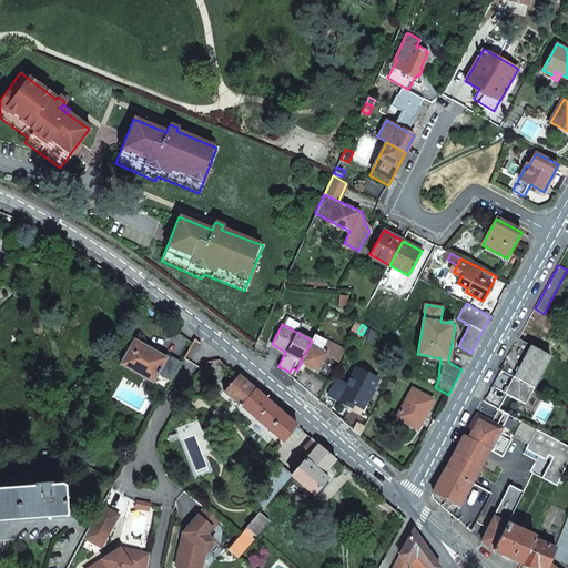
[(366,327),(362,335),(374,341),(377,333),(366,327)]
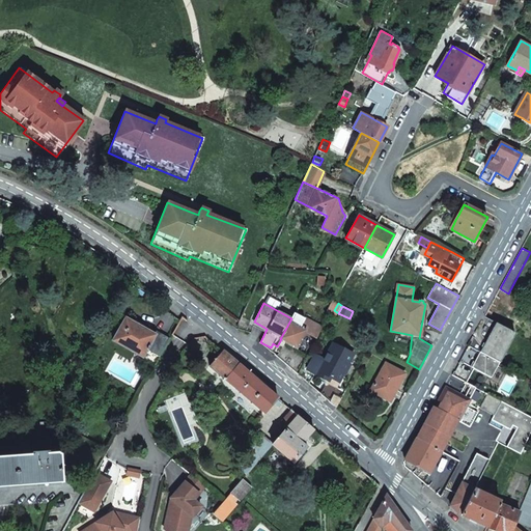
[(286,342),(285,343),(296,348),(306,332),(313,336),(318,326),(294,313),(291,318),(281,337),(280,338),(281,339),(286,342)]
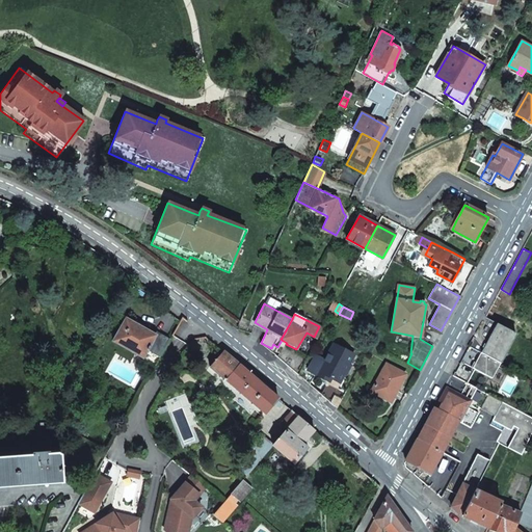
[(516,334),(485,316),(479,328),(470,346),(501,363),(516,334)]
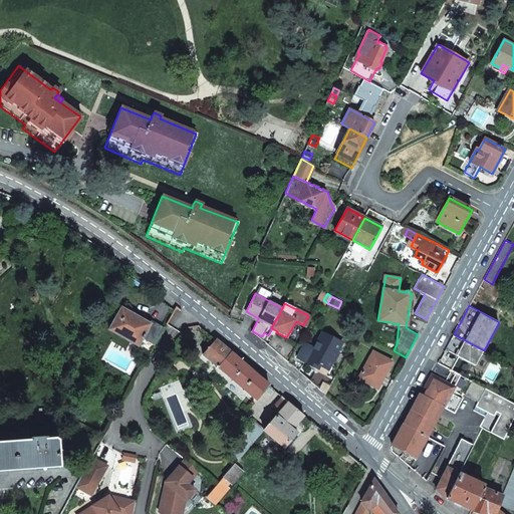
[(154,344),(158,338),(163,328),(151,321),(149,324),(121,309),(110,328),(138,344),(142,337),(154,344)]
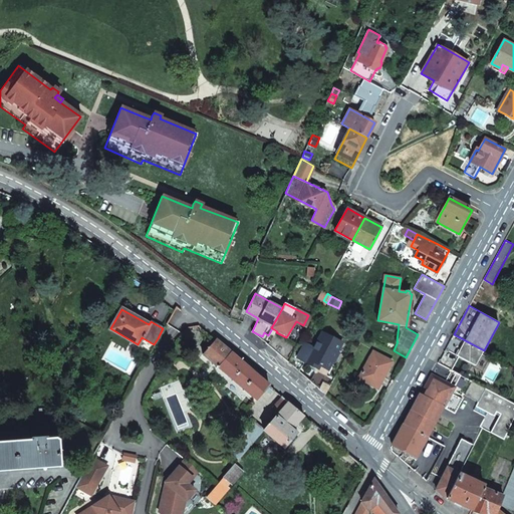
[(137,346),(138,344),(110,328),(109,330),(137,346)]
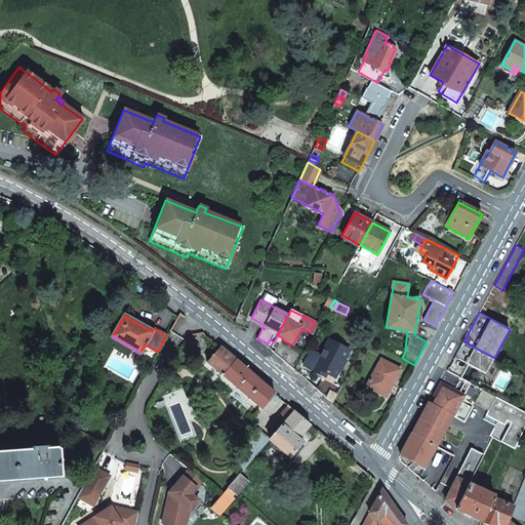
[(301,357),(294,370),(299,375),(305,366),(323,375),(317,390),(324,396),(349,350),(328,339),(320,355),(312,351),(307,360),(301,357)]
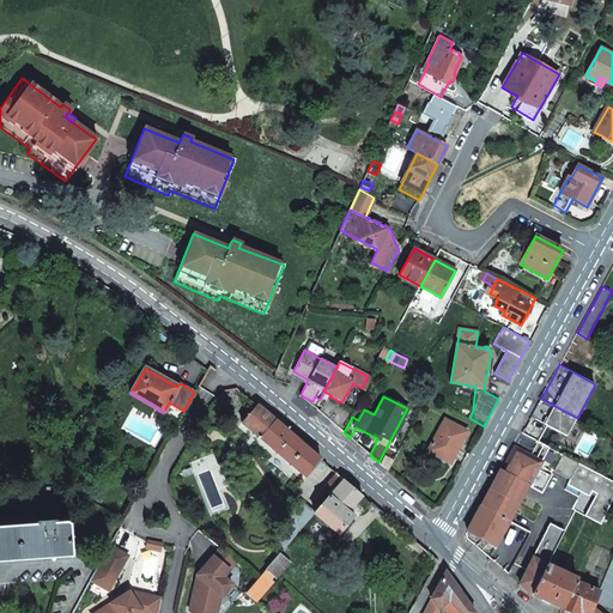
[(577,418),(541,399),(523,432),(539,441),(547,425),(566,435),(577,418)]
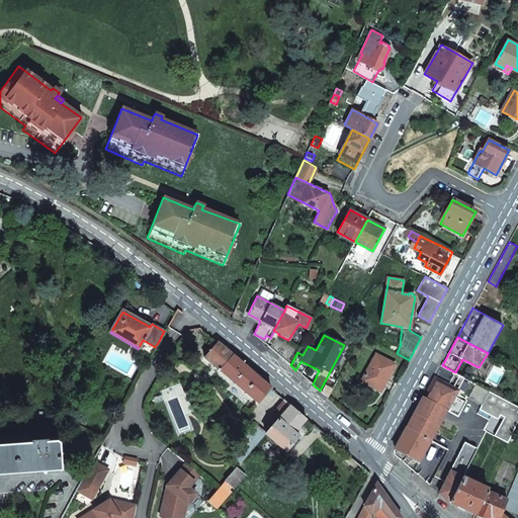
[(217,342),(213,339),(203,351),(206,354),(217,342)]
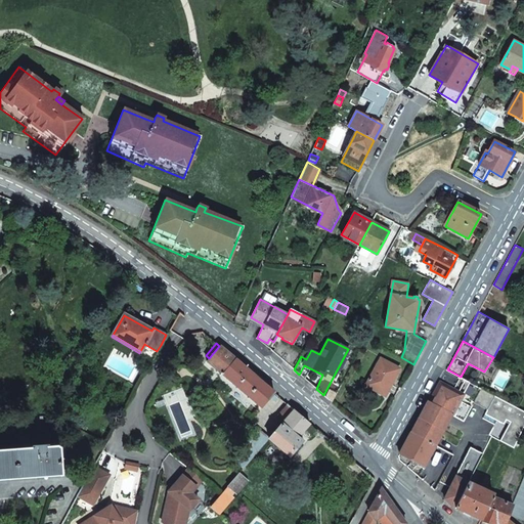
[(273,393),(219,346),(209,358),(206,361),(260,408),(273,393)]
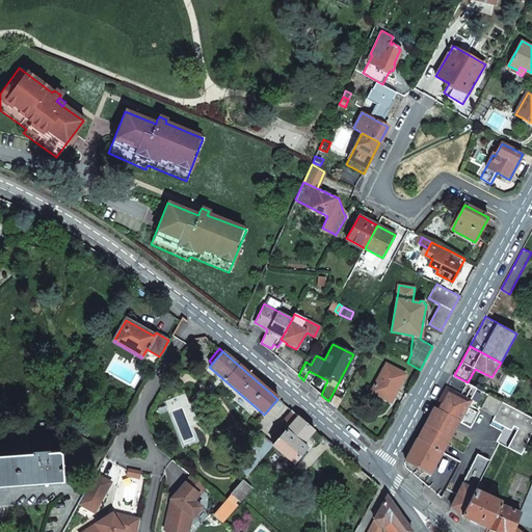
[(387,364),(372,391),(391,402),(405,375),(387,364)]
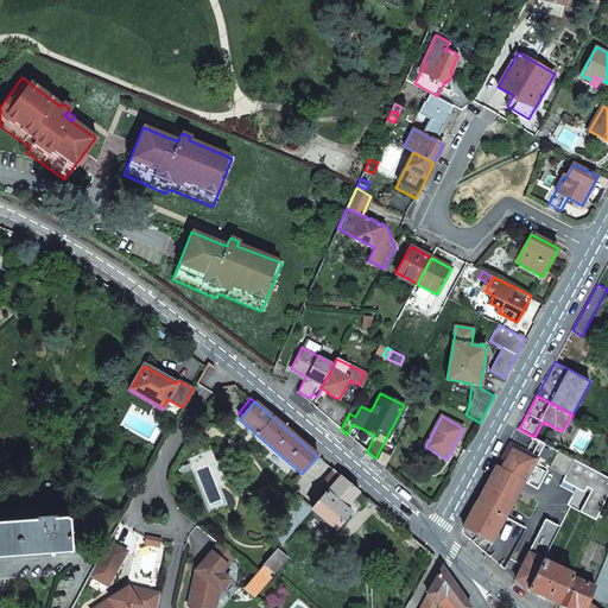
[(506,460),(501,468),(524,481),(538,488),(548,472),(533,464),(534,463),(532,462),(534,457),(537,458),(545,443),(534,437),(527,450),(512,442),(506,453),(508,454),(506,460)]
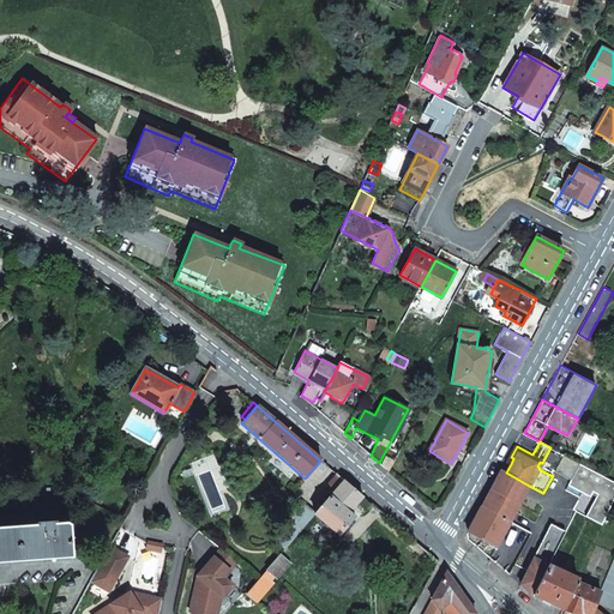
[(613,481),(564,455),(554,470),(571,480),(584,487),(582,492),(582,493),(590,497),(593,492),(597,494),(587,516),(602,525),(613,499),(613,481)]
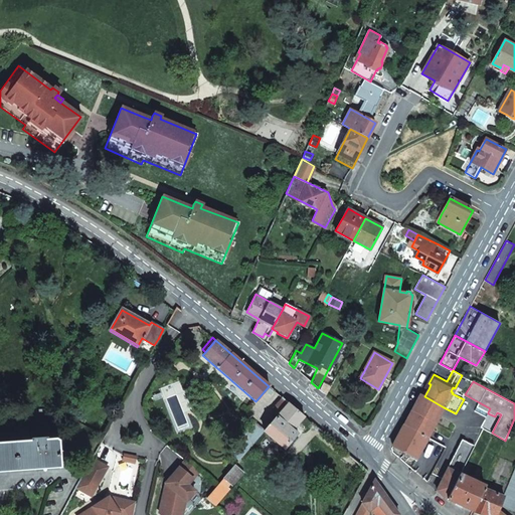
[(424,396),(419,394),(391,446),(415,459),(426,437),(444,407),(424,396)]
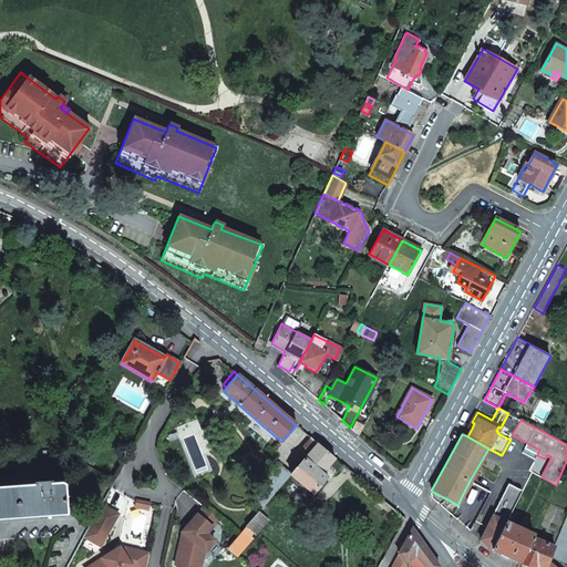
[(299,451),(306,456),(317,444),(310,437),(299,451)]
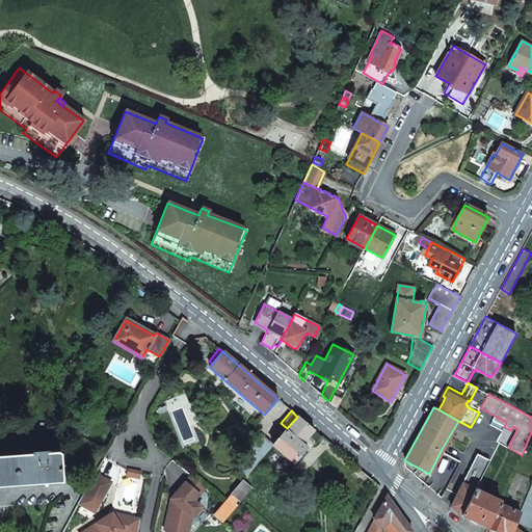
[(506,422),(495,416),(490,425),(502,431),(504,427),(504,426),(506,422)]
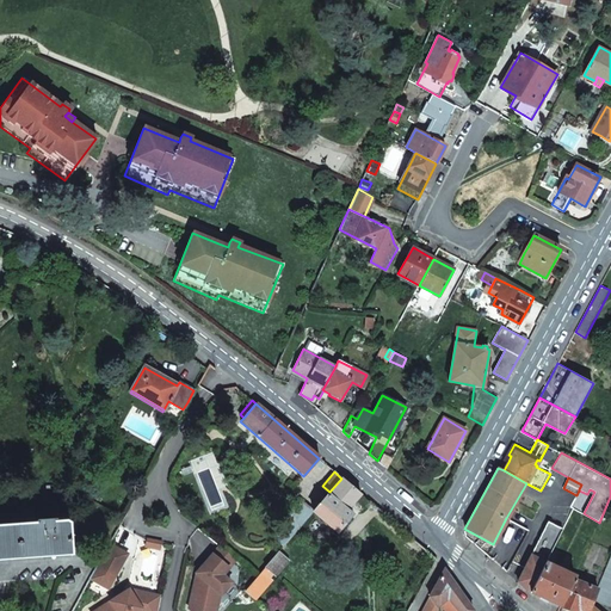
[(329,492),(312,512),(313,512),(335,532),(351,514),(346,511),(360,494),(341,479),(329,492)]
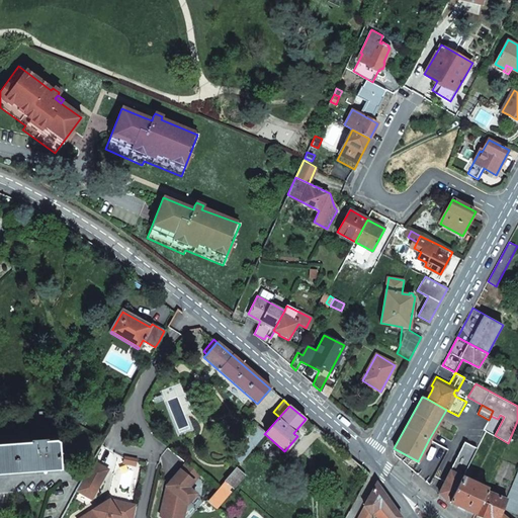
[(0,473),(59,469),(59,443),(55,441),(47,441),(47,439),(29,441),(29,443),(0,444),(0,473)]
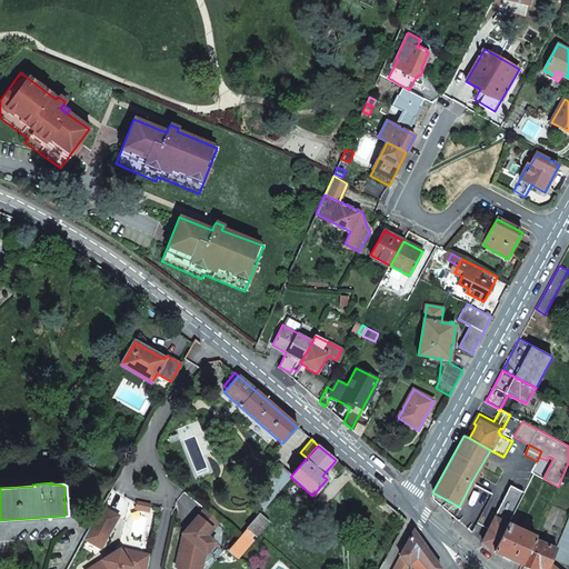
[(509,486),(507,491),(521,498),(523,493),(509,486)]
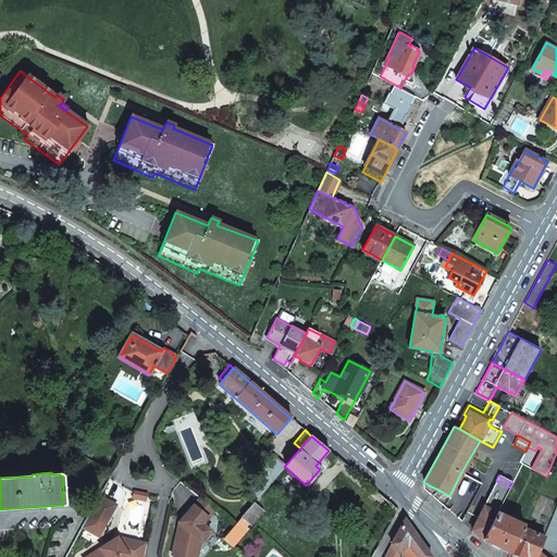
[(472,531),(483,540),(504,499),(510,487),(496,481),(483,507),(485,508),(482,515),(480,514),(472,531)]
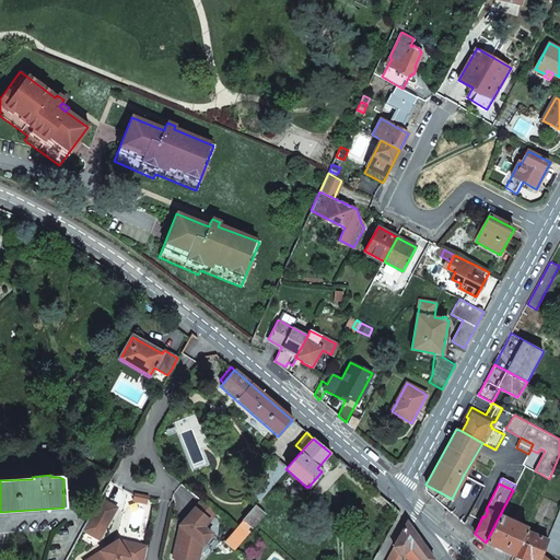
[(82,531),(98,539),(116,508),(100,499),(82,531)]
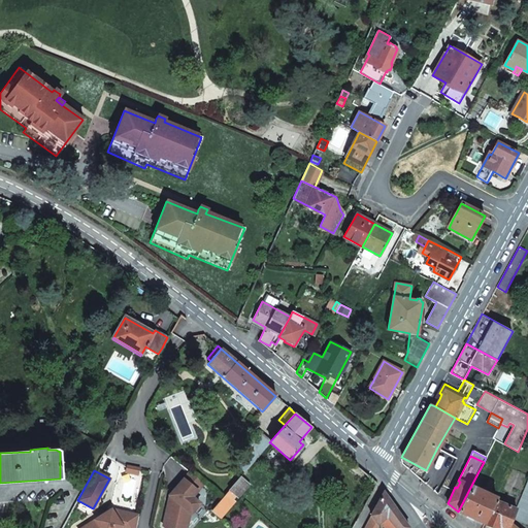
[(203,483),(189,471),(170,495),(174,498),(167,506),(163,525),(166,527),(185,527),(188,519),(200,503),(192,497),(203,483)]
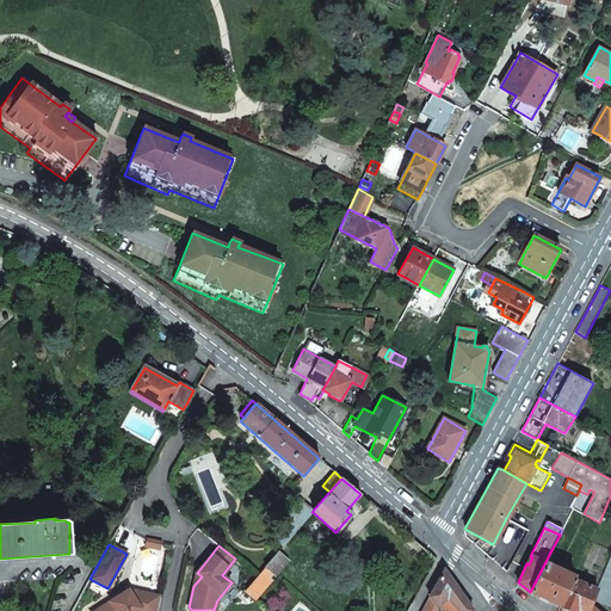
[(530,592),(560,606),(573,579),(574,576),(565,572),(572,557),(567,555),(560,569),(553,567),(560,551),(553,548),(530,592)]
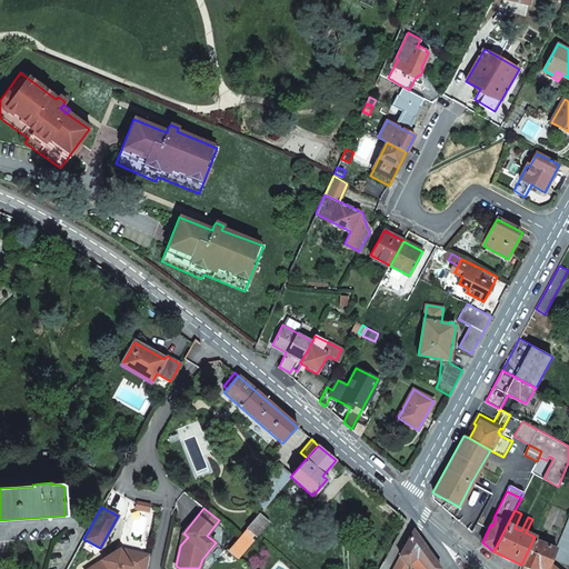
[(247,527),(247,528),(257,536),(268,522),(258,513),(247,527)]
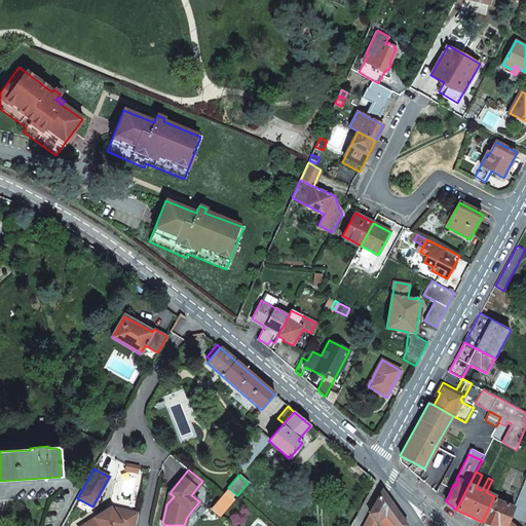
[(525,521),(525,477),(514,506),(515,508),(512,516),(525,521)]
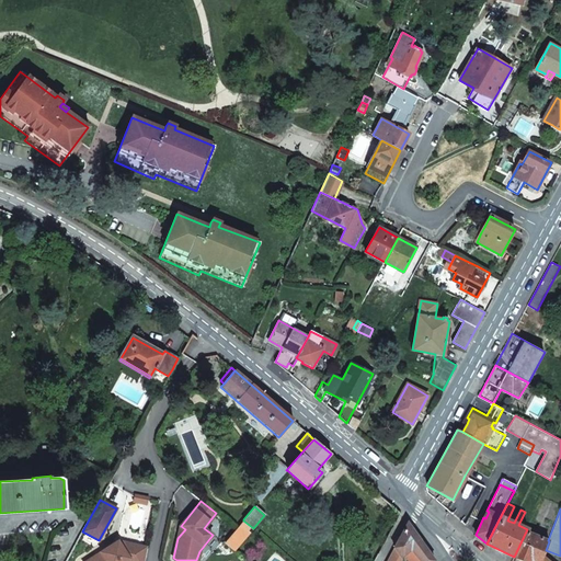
[(253,528),(243,521),(224,542),(233,550),(253,528)]
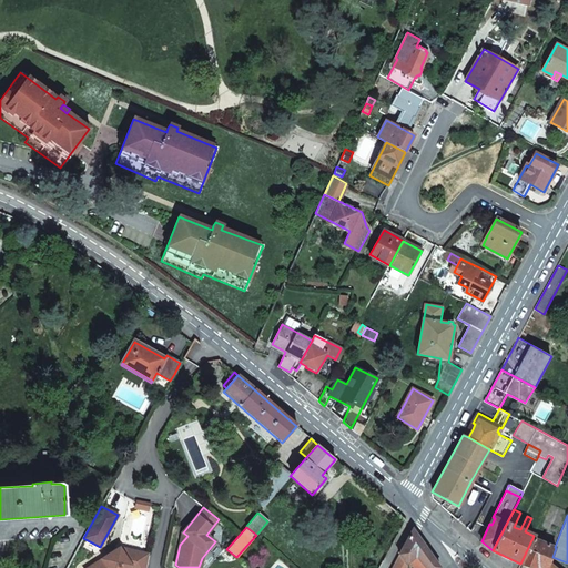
[(438,567),(413,529),(391,567),(405,567),(406,564),(407,564),(406,561),(409,559),(411,560),(409,564),(413,567),(423,567),(425,567),(438,567)]
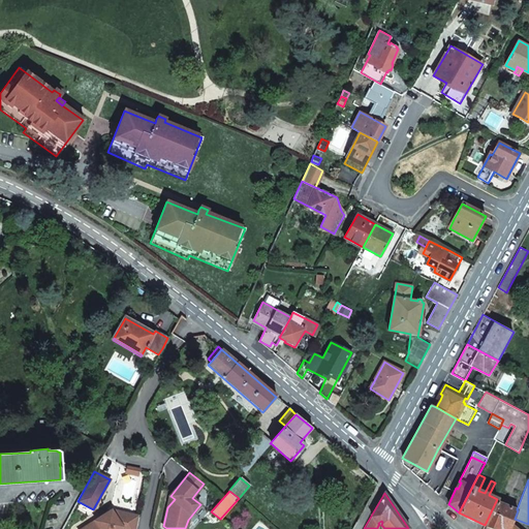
[(496,501),(485,525),(493,528),(499,528),(500,528),(503,528),(510,528),(512,525),(515,519),(518,510),(517,509),(496,501)]
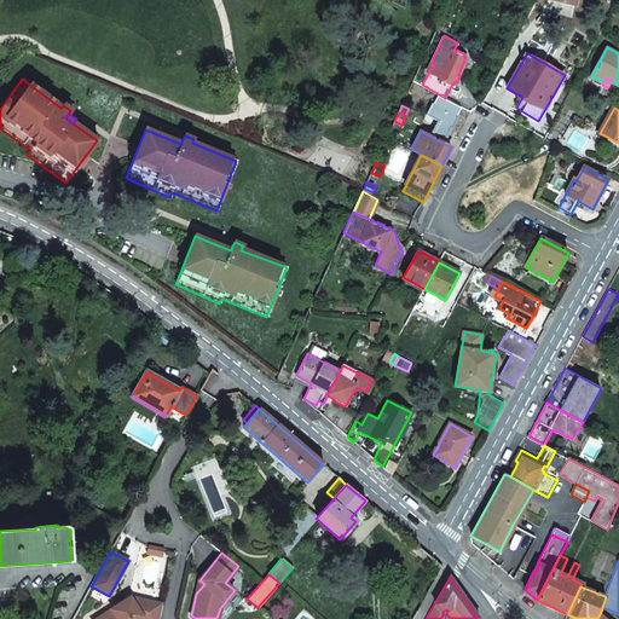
[(117,606),(96,618),(137,618),(142,617),(142,618),(158,618),(162,603),(133,597),(131,599),(131,597),(121,603),(122,605),(119,607),(117,606)]
